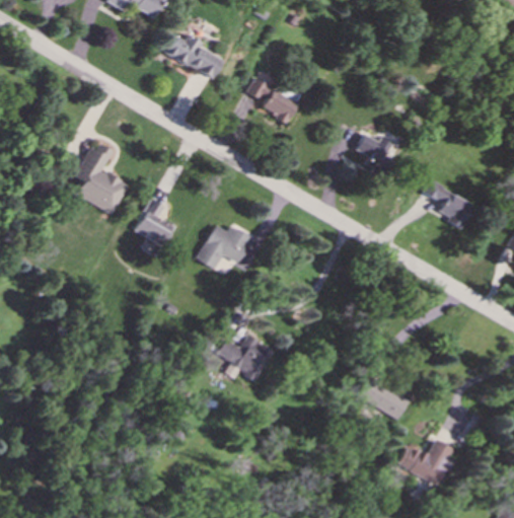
[(164,0),(108,0),(107,2),(124,10),(128,4),(156,18),(164,0)]
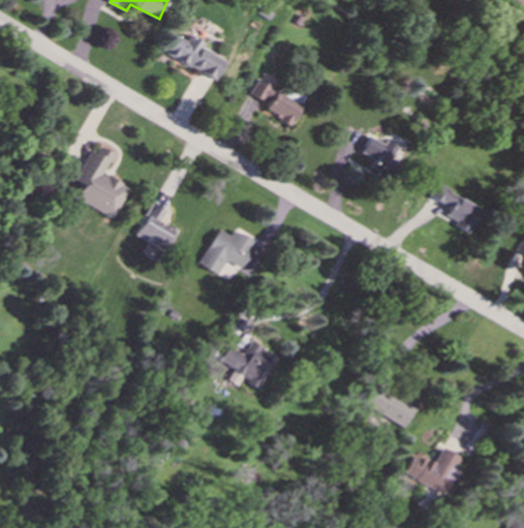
[(170,55),(218,80),(228,59),(190,39),(189,41),(179,36),(170,55)]
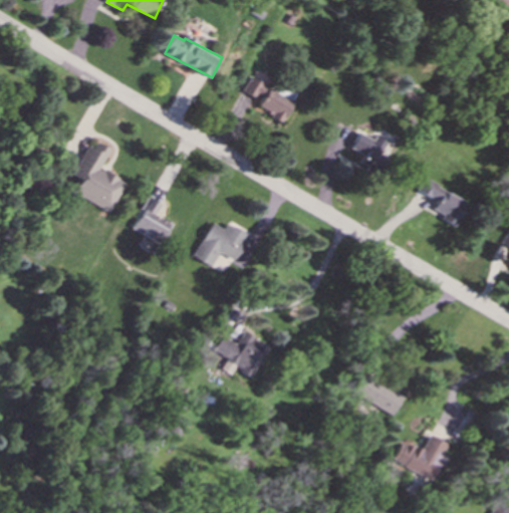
[(245,91),(263,101),(260,107),(284,121),(295,101),(253,78),(245,91)]
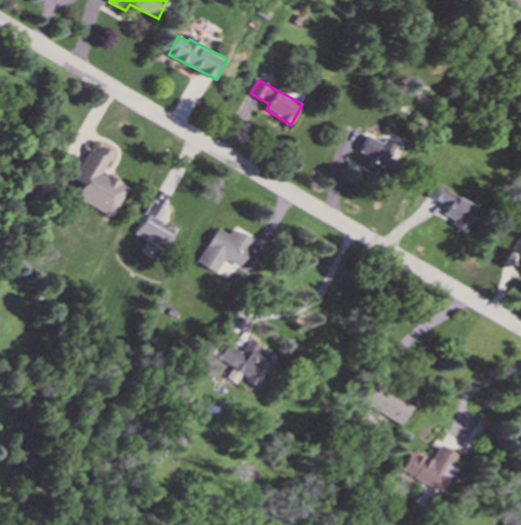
[(371,167),(386,175),(399,146),(384,140),(383,142),(369,136),(362,152),(375,158),(371,167)]
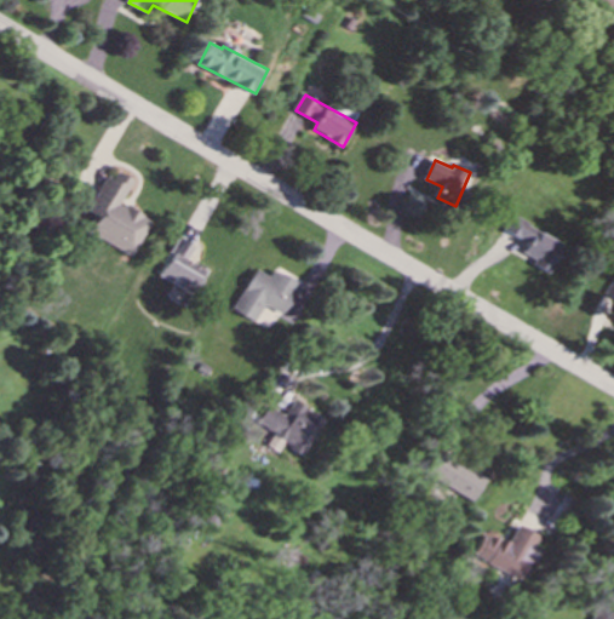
[(136,256),(154,221),(122,204),(135,179),(120,172),(116,179),(109,176),(90,211),(101,217),(92,233),(136,256)]
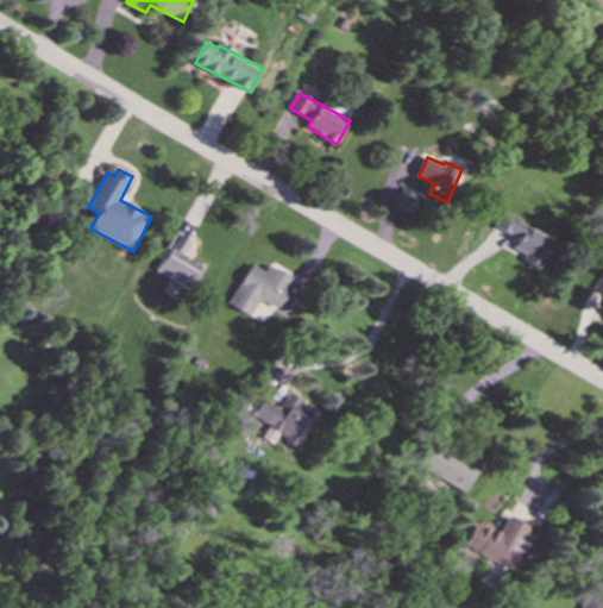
[(544,265),(556,237),(503,214),(497,227),(520,237),(514,252),(544,265)]
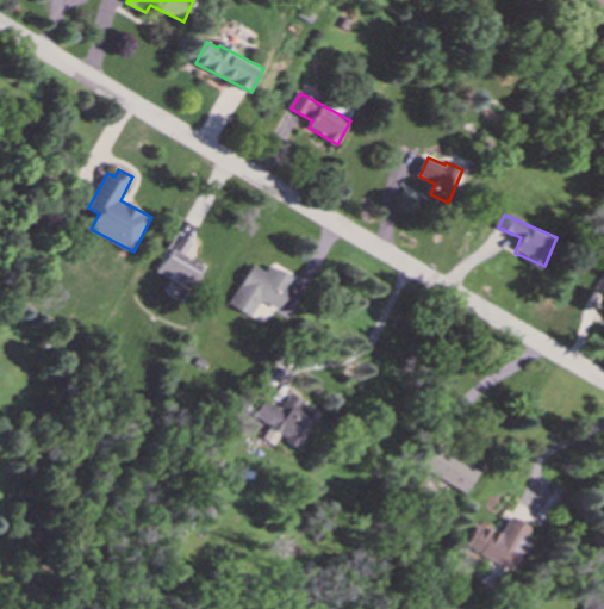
[(159,271),(194,289),(206,265),(188,256),(194,244),(178,235),(159,271)]
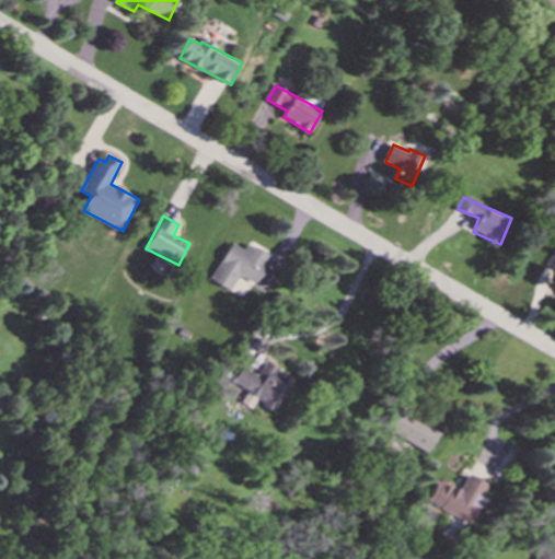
[(215,281),(234,290),(241,276),(261,283),(273,255),(249,244),(247,249),(231,242),(215,281)]
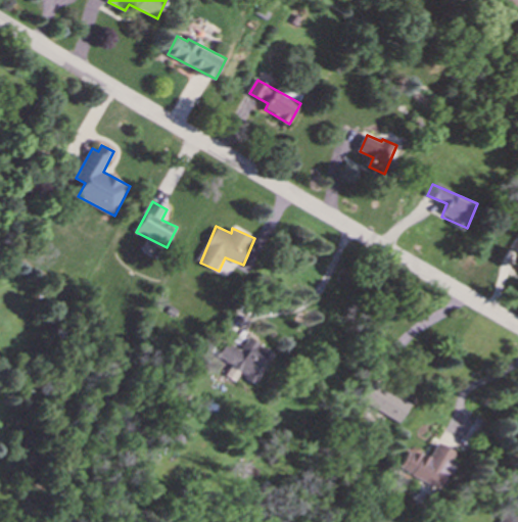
[(218,359),(260,381),(276,352),(249,338),(243,349),(228,341),(218,359)]
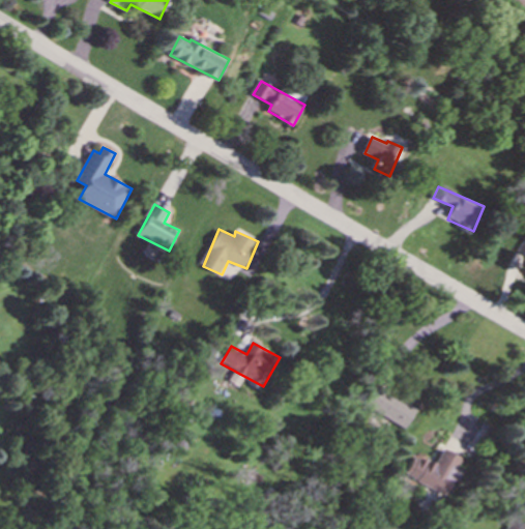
[(408,430),(419,408),(376,384),(365,406),(408,430)]
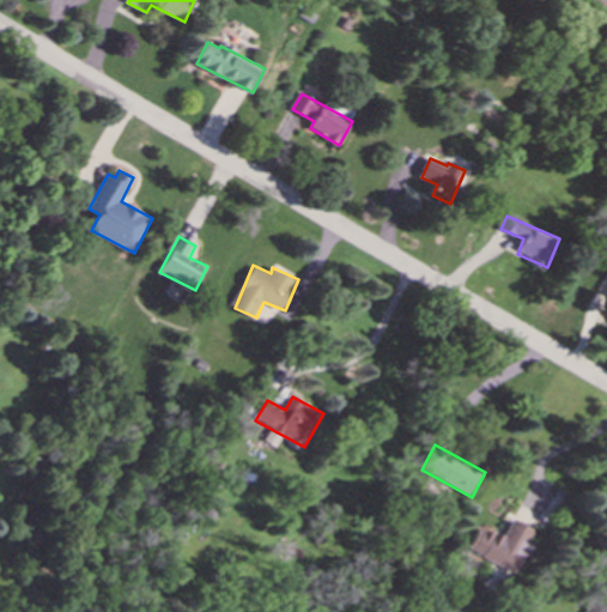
[(536,529),(514,520),(505,538),(480,527),(469,552),(519,573),(526,556),(532,558),(538,545),(530,543),(536,529)]
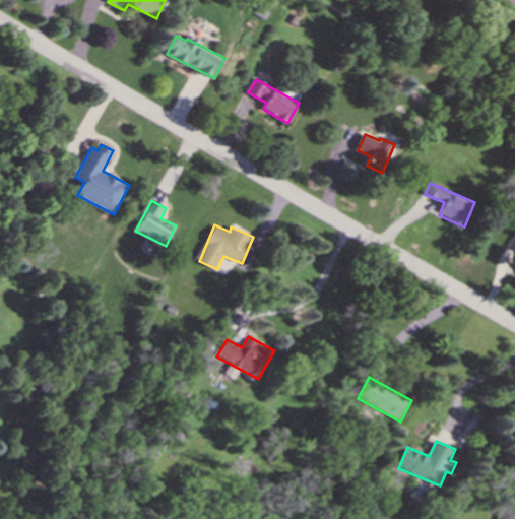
[(514,518),(514,509),(507,505),(501,518),(514,518)]
